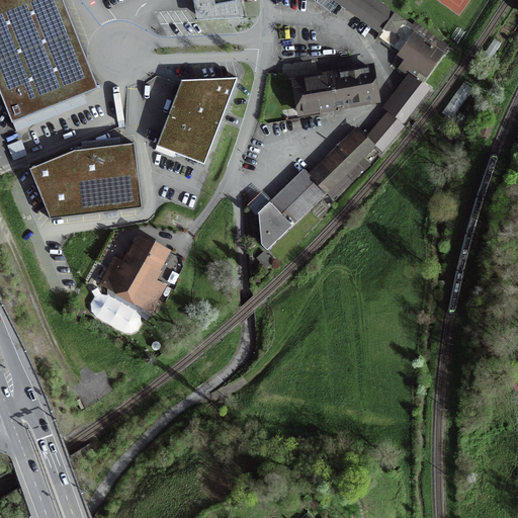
[(97,89),(62,0),(0,0),(0,95),(11,123),(97,89)]
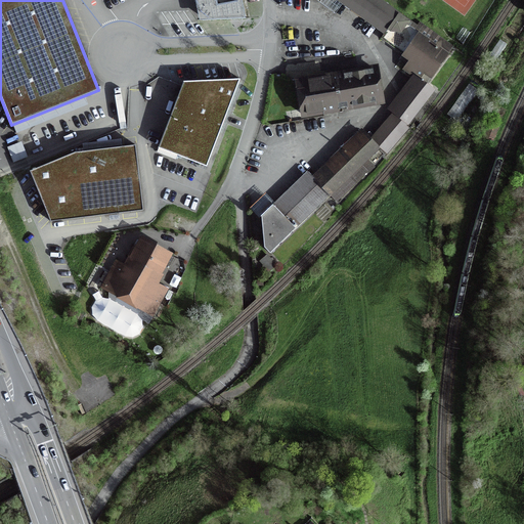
[(194,0),(200,20),(245,18),(241,0),(194,0)]
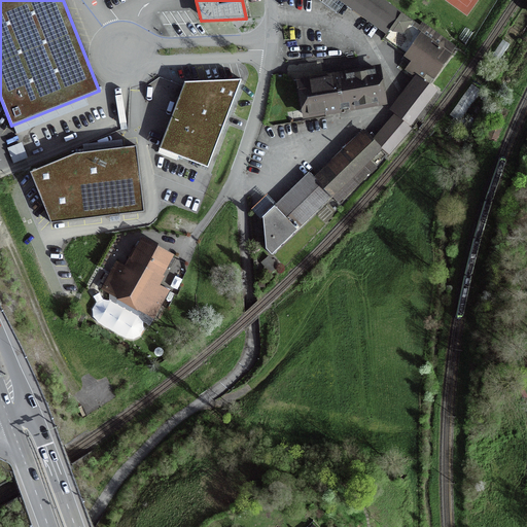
[(340,0),(387,34),(390,29),(413,45),(406,56),(415,63),(409,71),(421,79),(394,113),(410,126),(412,123),(414,120),(436,91),(428,85),(450,56),(455,48),(421,24),(419,28),(381,0),(340,0)]
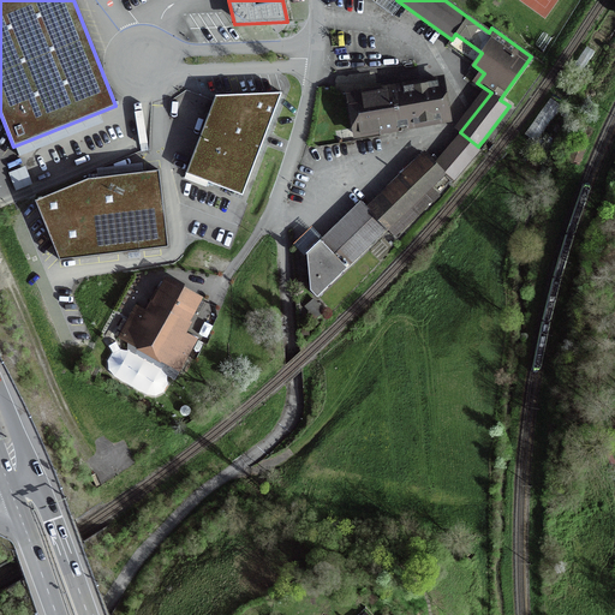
[(446,119),(440,82),(347,97),(353,129),(347,130),(350,142),(380,137),(380,135),(396,132),(395,129),(446,119)]
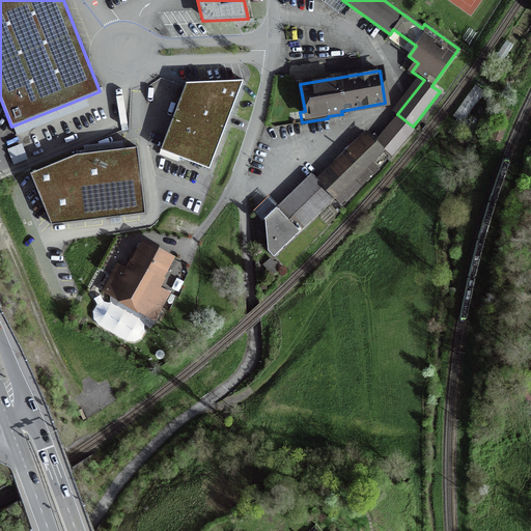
[(158,150),(211,169),(242,81),(185,81),(158,150)]
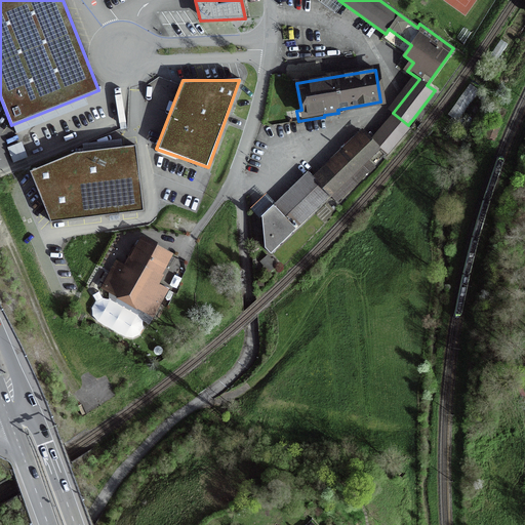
[(408,129),(394,117),(373,140),(387,154),(408,129)]
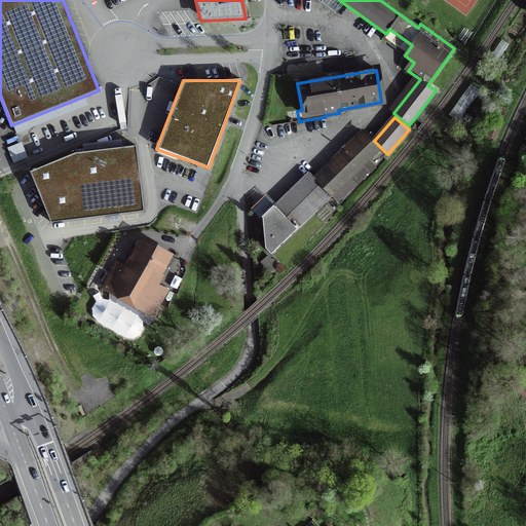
[(309,174),(274,207),(262,218),(265,249),(271,255),(297,229),(331,196),(379,150),(364,135),(316,181),(309,174)]
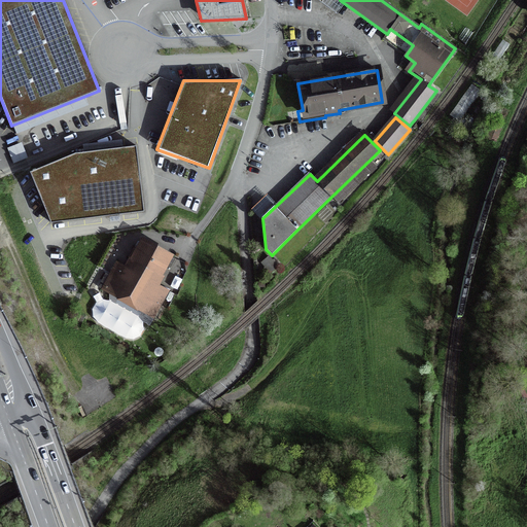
[(30,171),(50,223),(144,212),(136,145),(74,152),(30,171)]
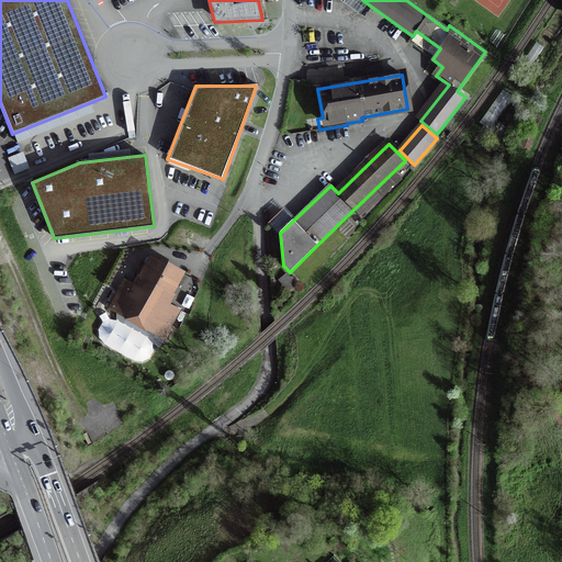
[(117,295),(110,310),(164,339),(179,312),(165,303),(181,273),(153,257),(128,302),(117,295)]
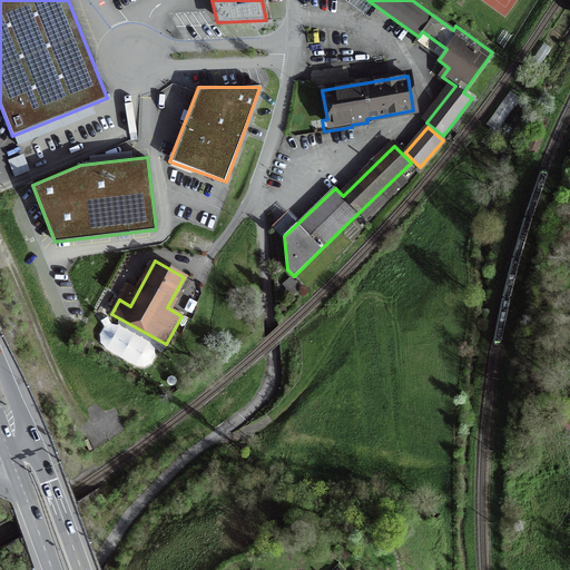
[(105,327),(100,335),(101,343),(106,350),(135,366),(144,367),(151,364),(155,356),(155,350),(149,343),(119,326),(112,324),(105,327)]
